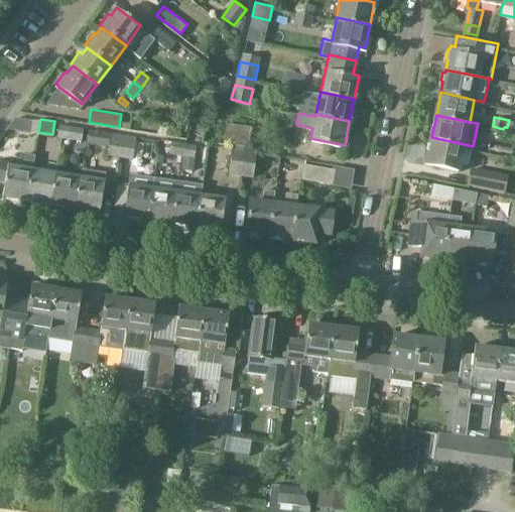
[(61,135),(68,136),(71,123),(56,121),(54,134),(61,135)]
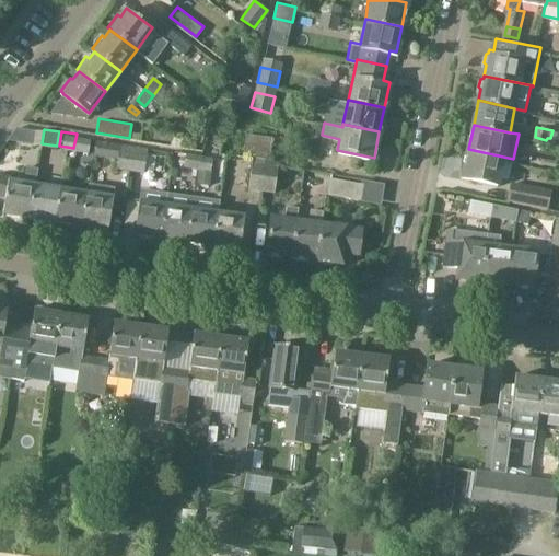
[(243,155),(269,158),(272,136),(245,132),(243,155)]
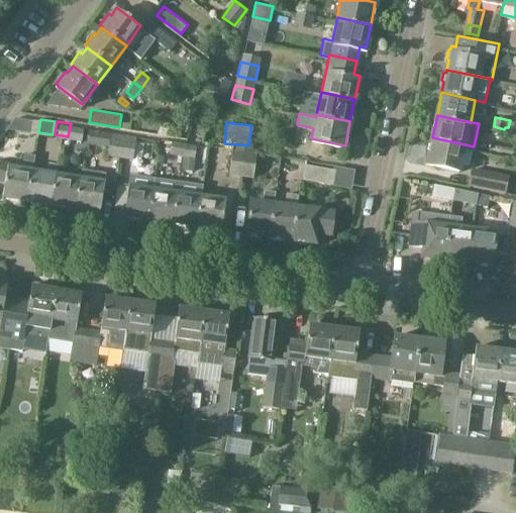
[(85,126),(71,123),(68,136),(83,138),(85,126)]
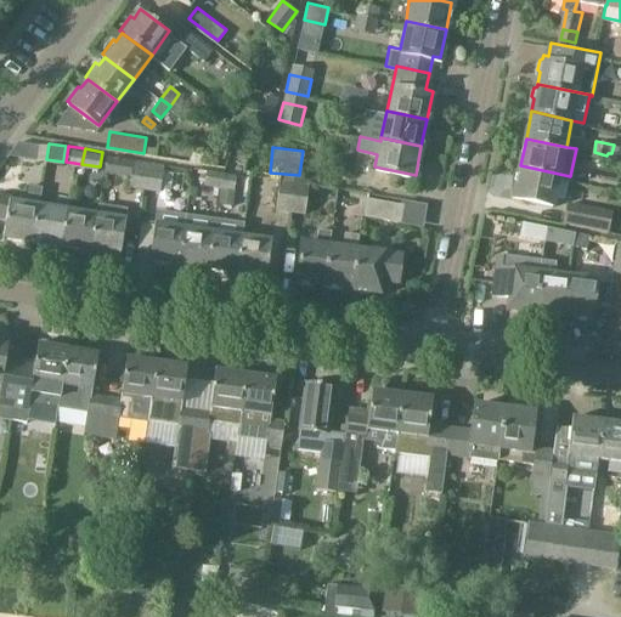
[(129,186),(144,187),(147,160),(134,159),(129,186)]
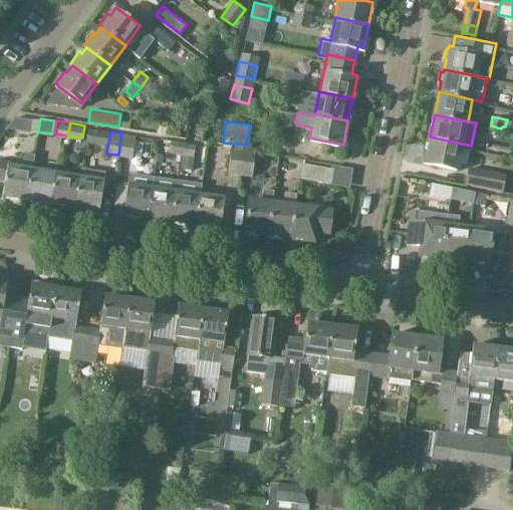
[(136,135),(121,133),(118,155),(134,157),(136,135)]
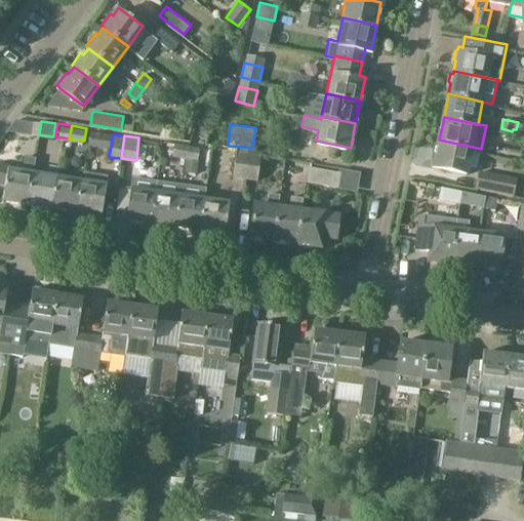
[(478,166),(481,149),(439,139),(434,164),(468,171),(469,165),(478,166)]
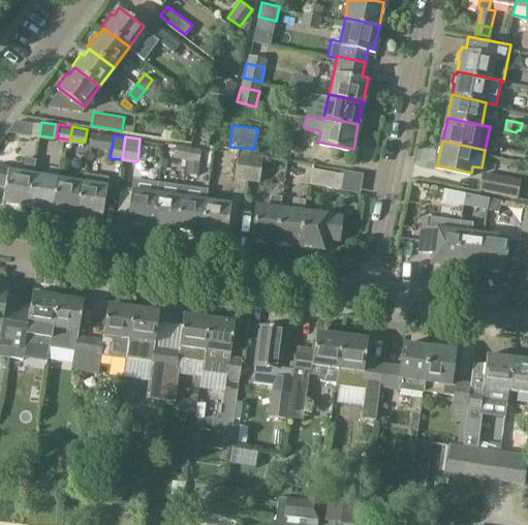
[(176,144),(174,156),(198,160),(200,148),(176,144)]
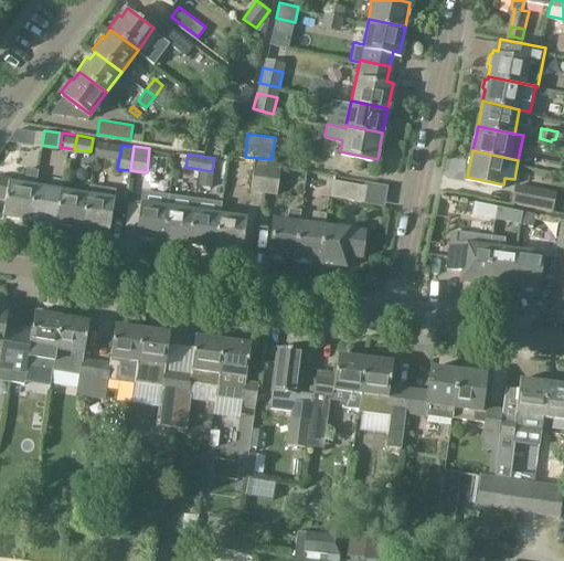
[(251,190),(264,191),(266,163),(254,162),(251,190)]
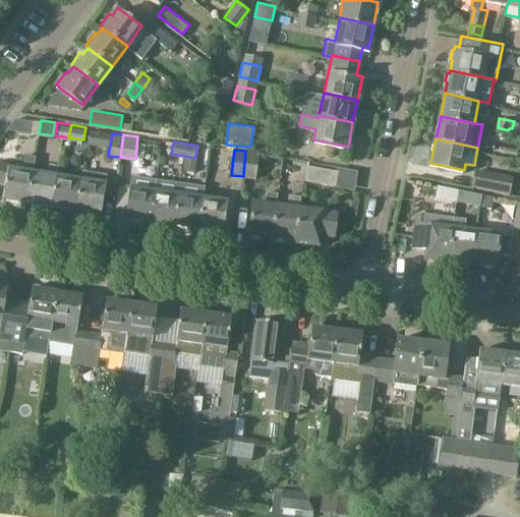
[(258,153),(245,151),(243,176),(255,177),(258,153)]
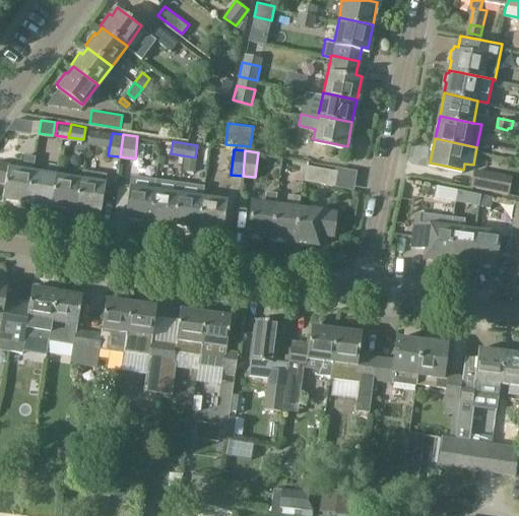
[(27,201),(33,169),(35,156),(23,154),(21,167),(9,165),(9,163),(0,160),(0,180),(5,182),(3,197),(27,201)]
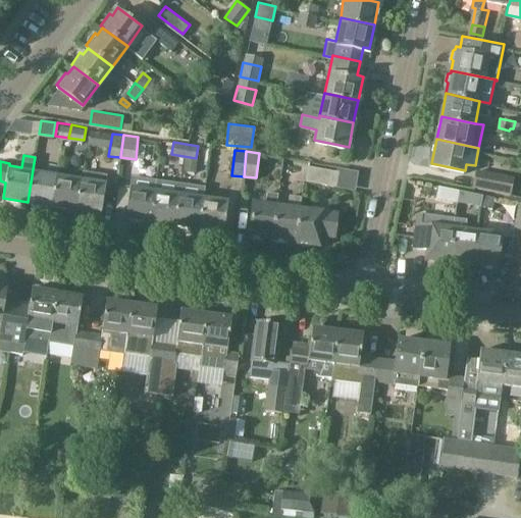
[(48,171),(33,169),(28,202),(51,206),(56,172),(57,166),(49,164),(48,171)]
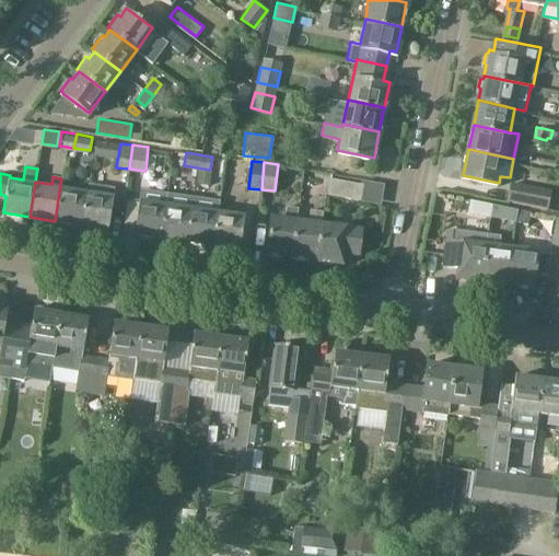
[(327,194),(361,199),(364,183),(329,176),(327,194)]
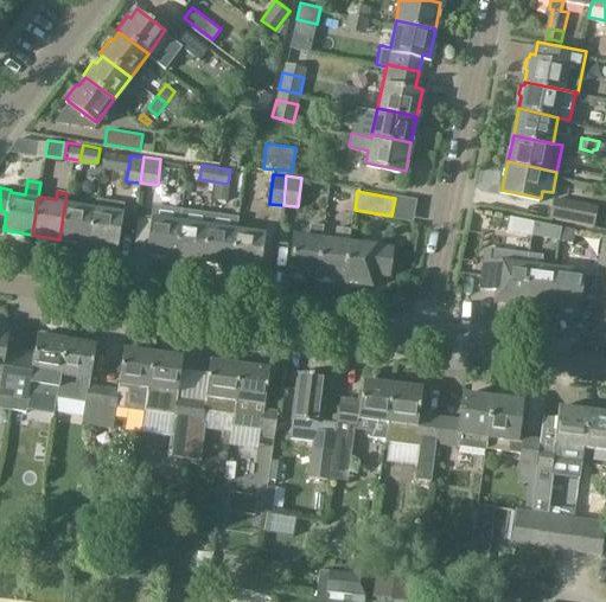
[(95,205),(94,205),(88,243),(117,248),(125,199),(96,196),(95,205)]
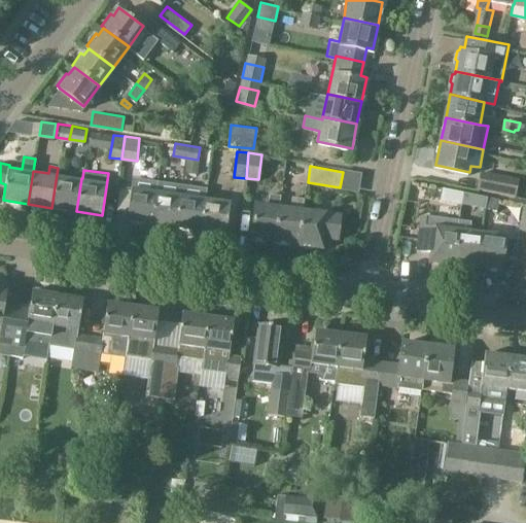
[(477,187),(515,196),(519,178),(481,170),(477,187)]
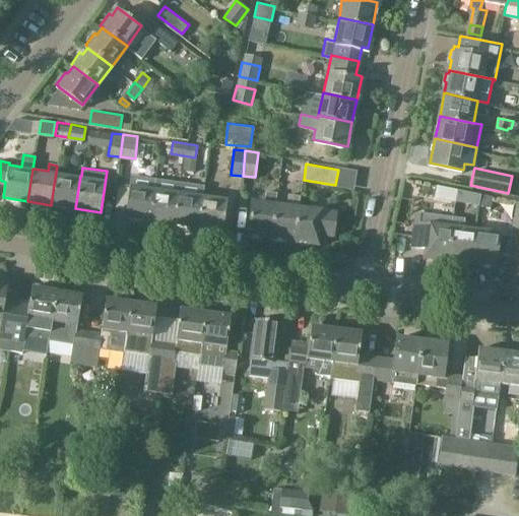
[(80,176),(56,172),(51,205),(75,208),(80,176)]
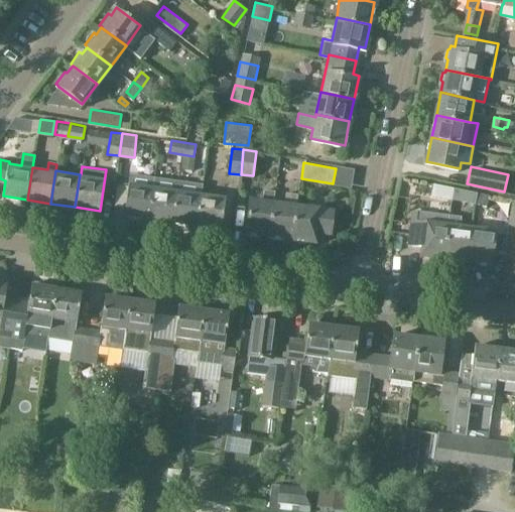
[(147,219),(152,185),(153,186),(154,176),(140,174),(138,183),(128,182),(124,215),(147,219)]
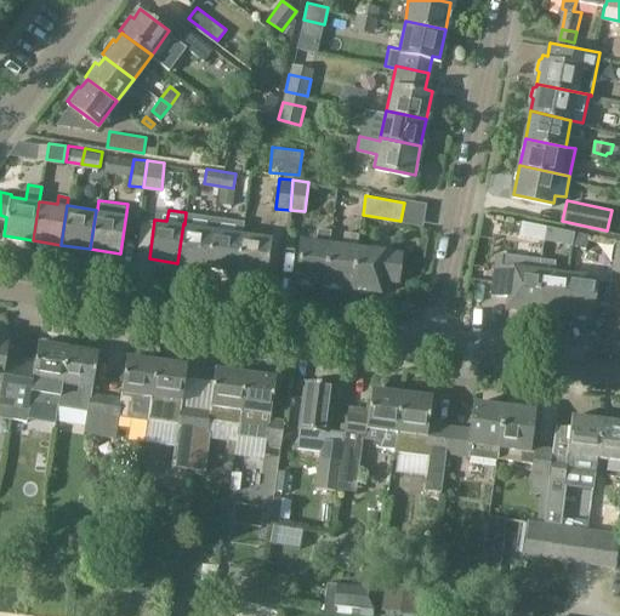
[(572,244),(574,231),(546,224),(521,220),(518,234),(545,240),(545,238),(572,244)]
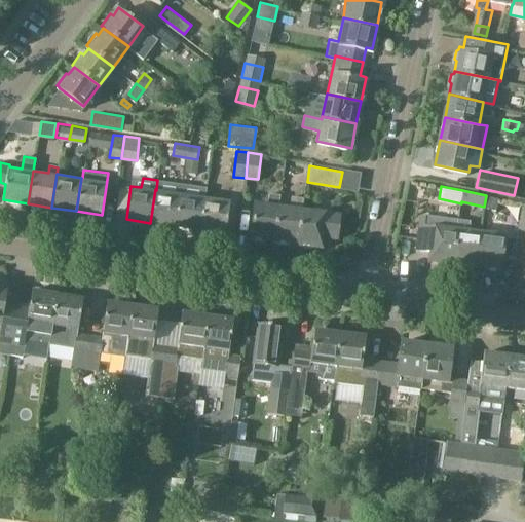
[(156,190),(155,189),(150,223),(176,226),(180,193),(156,190)]
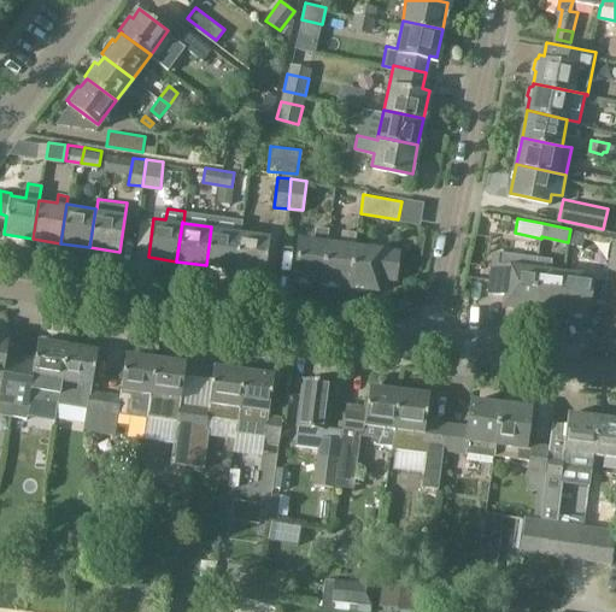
[(294,276),(322,280),(327,239),(328,227),(317,225),(315,237),(299,235),(294,276)]
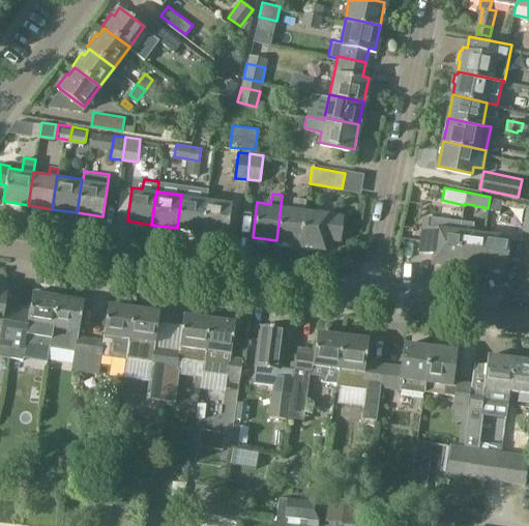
[(206,198),(181,195),(177,228),(201,232),(206,198)]
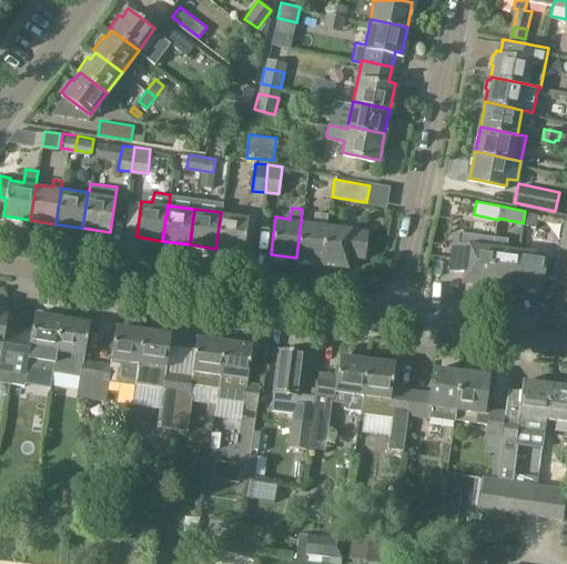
[(296,258),(322,261),(326,223),(327,212),(315,211),(314,222),(301,220),(296,258)]
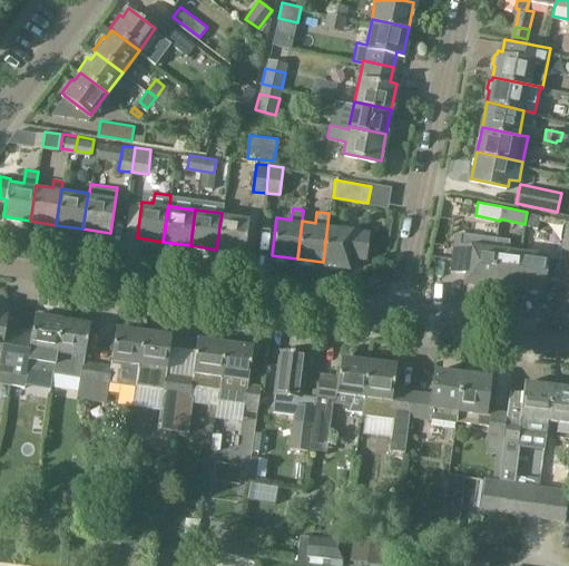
[(540,214),(527,212),(525,224),(538,226),(540,214)]
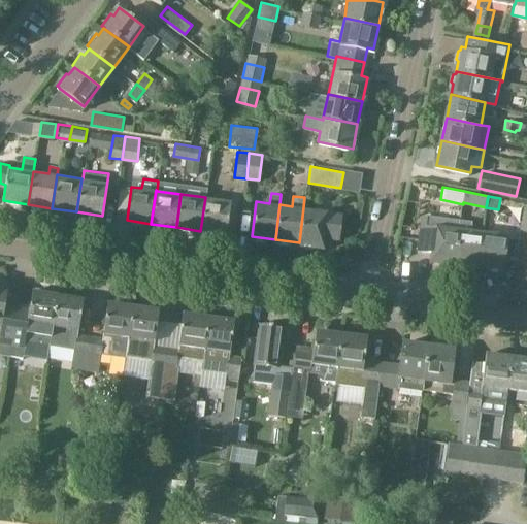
[(231,201),(205,197),(200,231),(226,234),(231,201)]
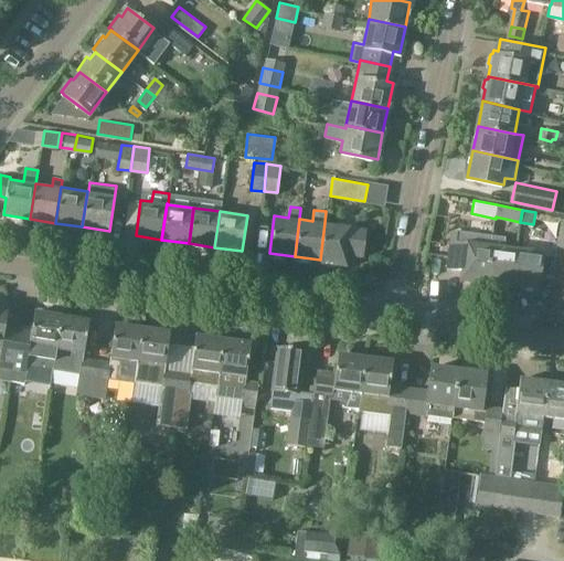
[(563,218),(560,218),(552,282),(563,283),(561,298),(563,298),(563,218)]
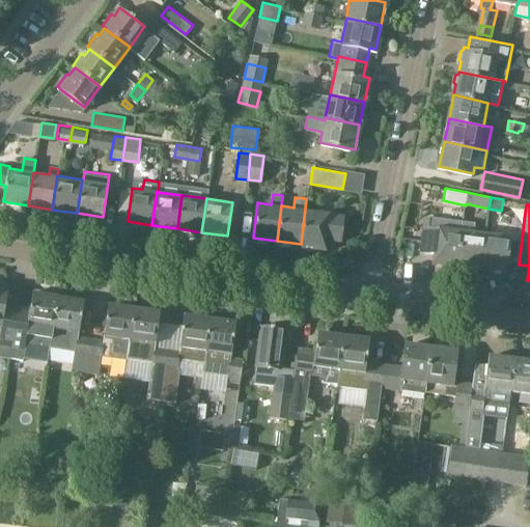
[(342,213),(305,209),(301,244),(326,247),(327,236),(339,238),(342,213)]
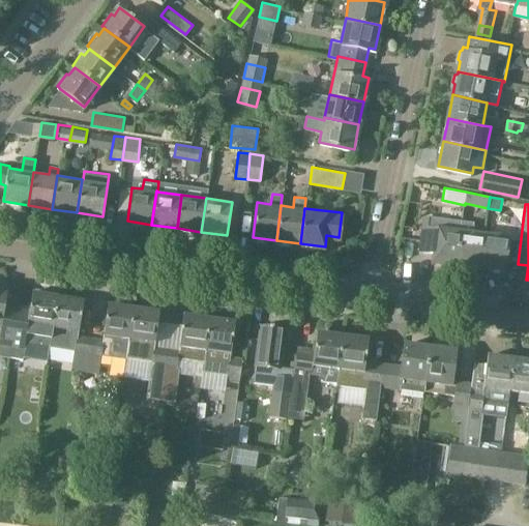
[(418,251),(433,253),(432,260),(456,263),(462,220),(423,214),(418,251)]
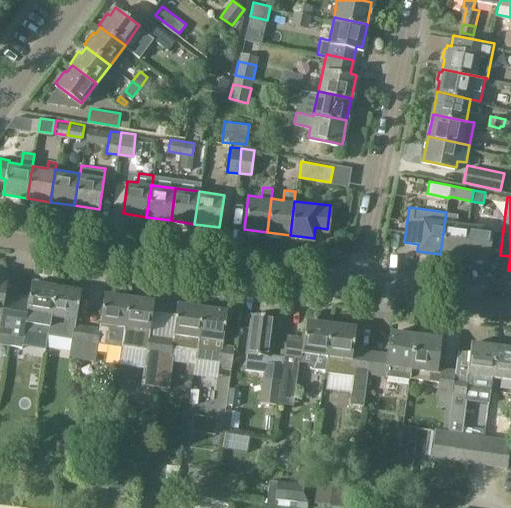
[(458,214),(446,212),(440,254),(464,257),(468,224),(457,222),(458,214)]
